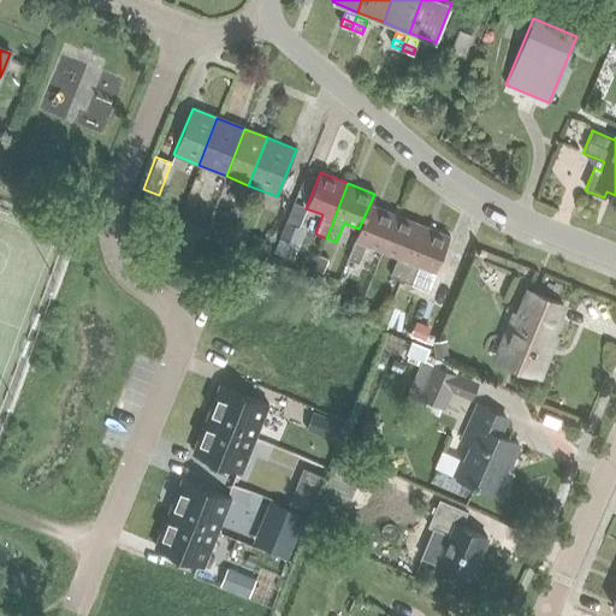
[(395,215),(369,205),(359,229),(347,259),(359,264),(366,244),(381,252),(395,215)]
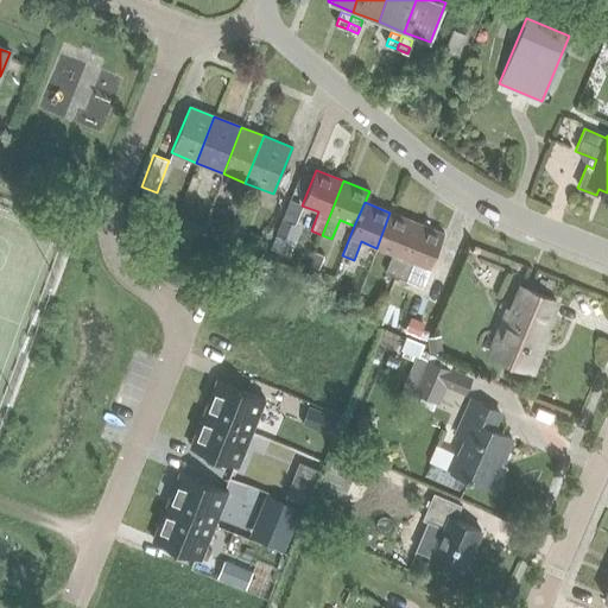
[(385,272),(394,277),(416,222),(390,213),(377,248),(392,254),(385,272)]
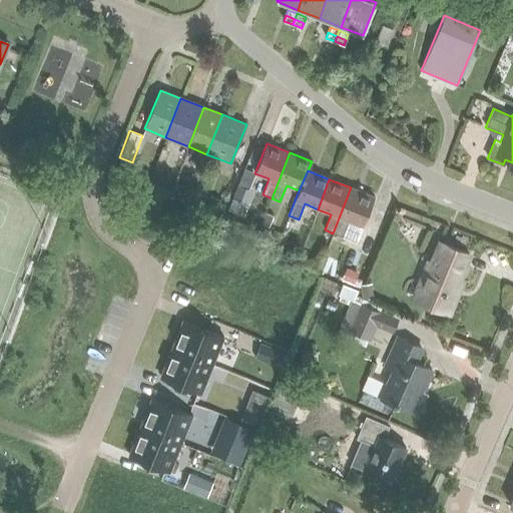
[(374,197),(351,187),(333,233),(342,237),(349,221),(362,226),(374,197)]
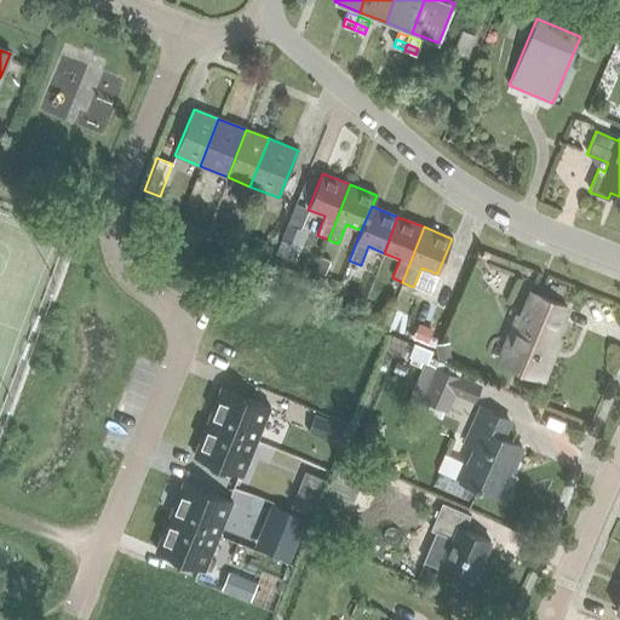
[(274,252),(287,257),(291,259),(296,247),(279,240),(274,252)]
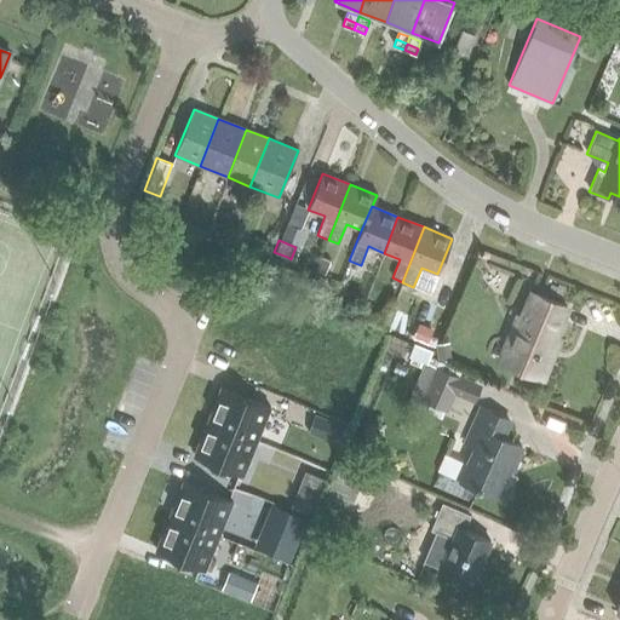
[(329,262),(320,258),(315,271),(325,275),(329,262)]
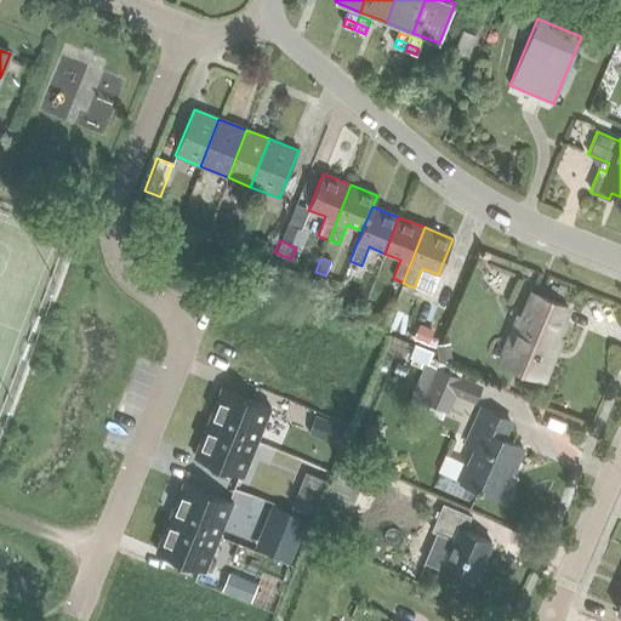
[(542,379),(551,358),(547,355),(567,307),(533,294),(523,319),(518,318),(501,362),(542,379)]
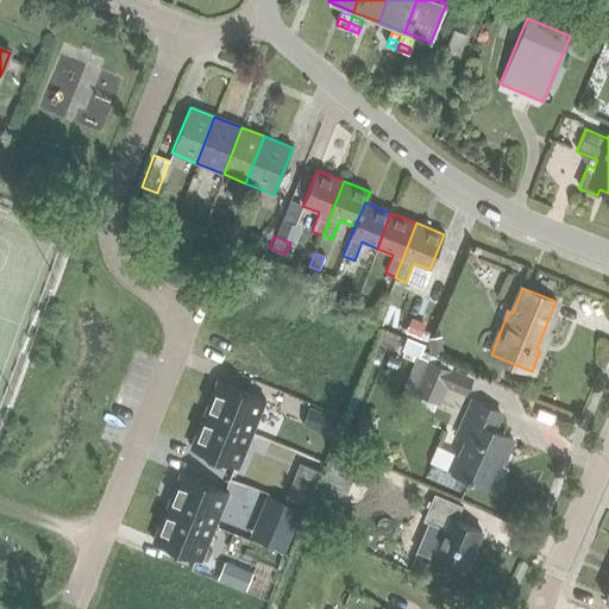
[(405,331),(420,338),(426,324),(410,318),(405,331)]
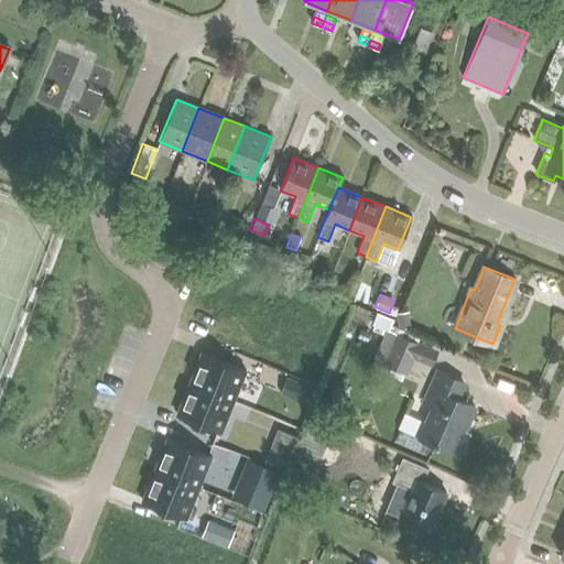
[(410,327),(408,311),(394,313),(397,329),(410,327)]
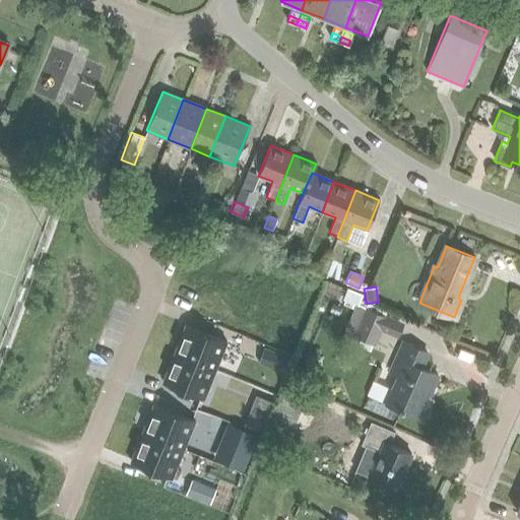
[(346,288),(342,300),(356,306),(362,295),(346,288)]
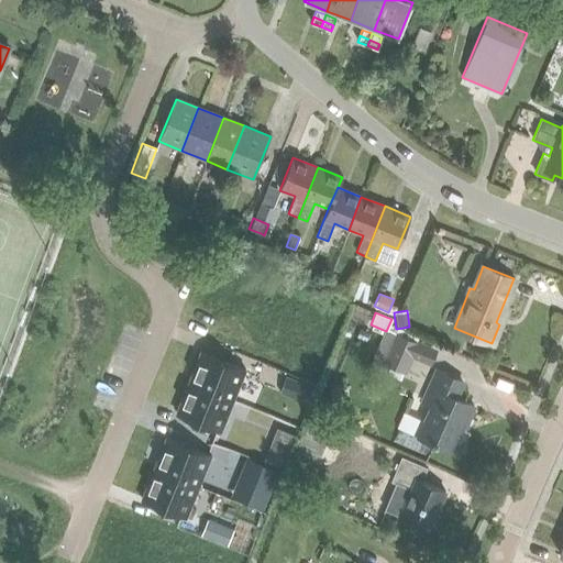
[(373,360),(401,372),(414,344),(385,332),(373,360)]
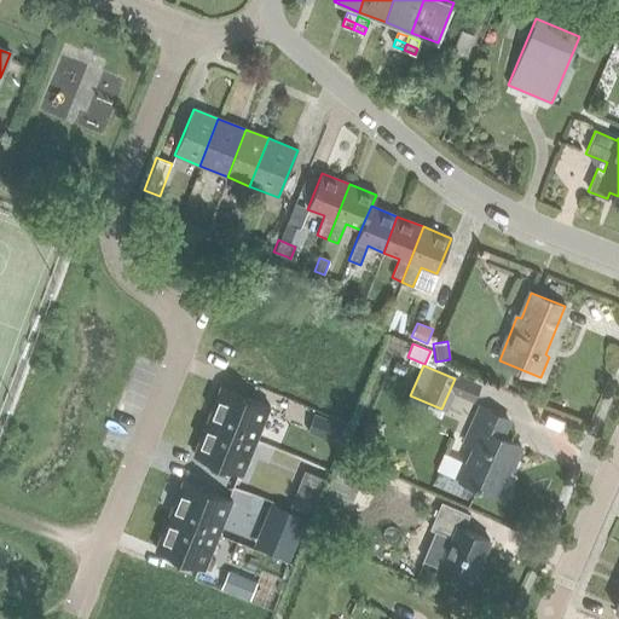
[(206,421),(255,440),(270,406),(220,387),(206,421)]
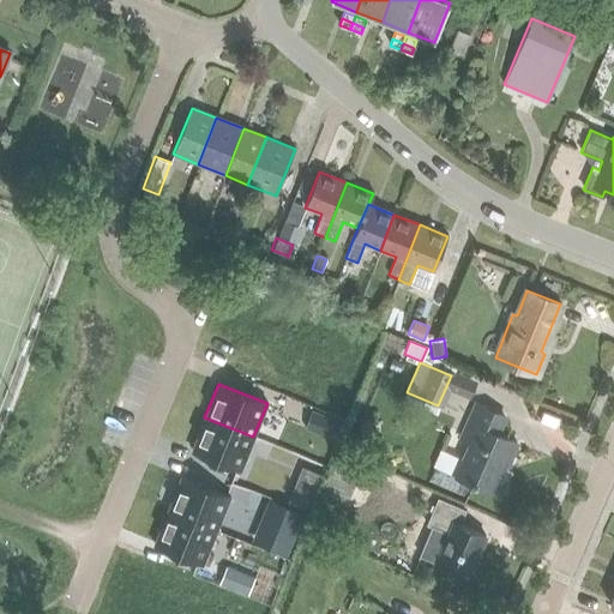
[(336,392),(329,409),(342,415),(350,397),(336,392)]
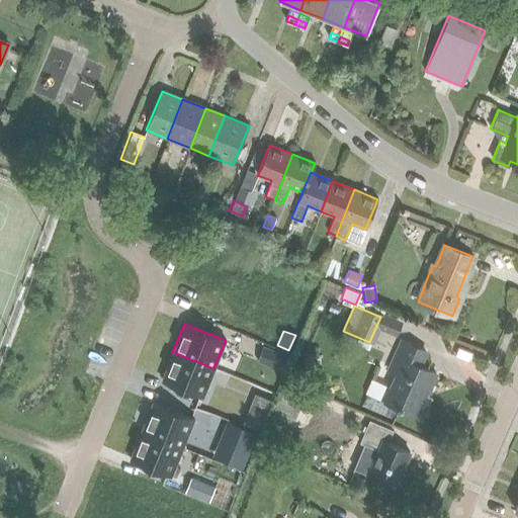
[(424,350),(400,340),(386,370),(396,374),(390,390),(386,389),(382,400),(384,401),(384,402),(397,408),(401,410),(401,409),(421,418),(428,400),(425,398),(435,373),(417,366),(424,350)]
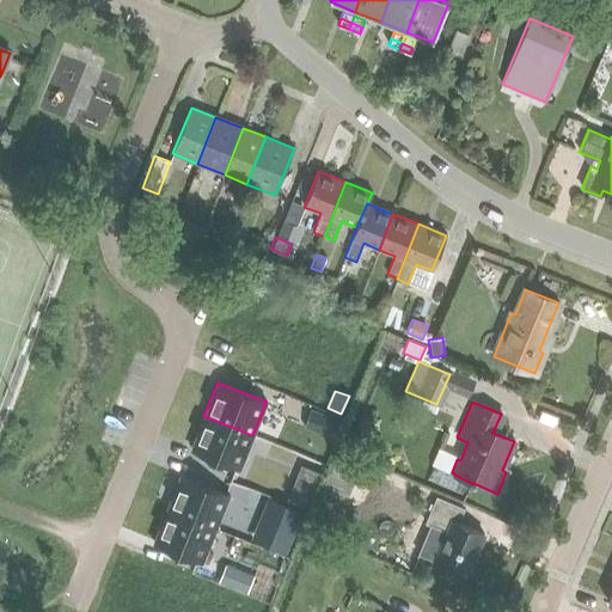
[(311,409),(304,428),(330,439),(337,420),(311,409)]
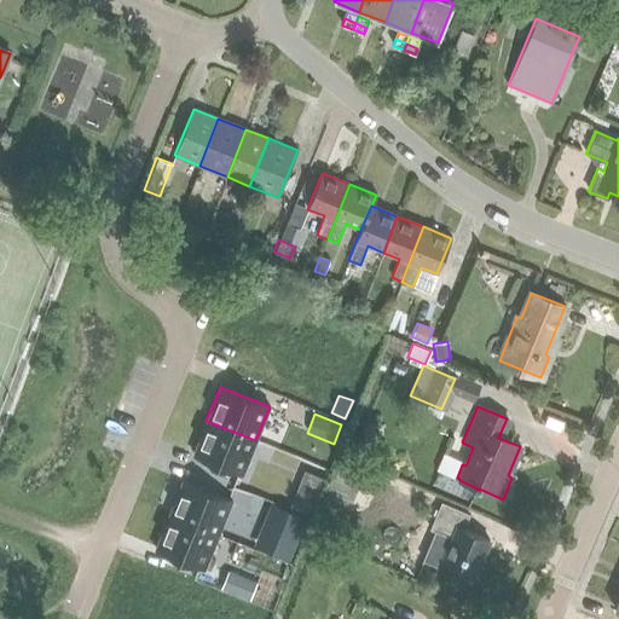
[(255,440),(206,421),(192,455),(242,474),(255,440)]
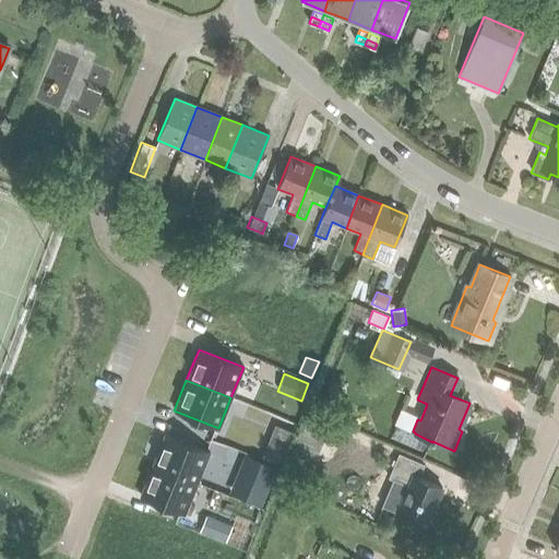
[(284,396),(277,413),(294,419),(300,403),(284,396)]
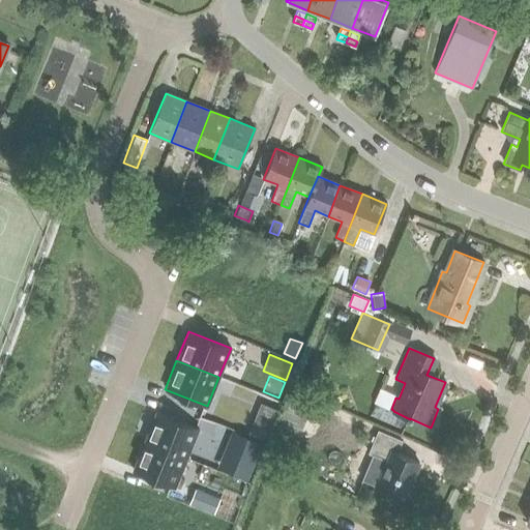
[(260,403),(256,414),(271,419),(275,409),(260,403)]
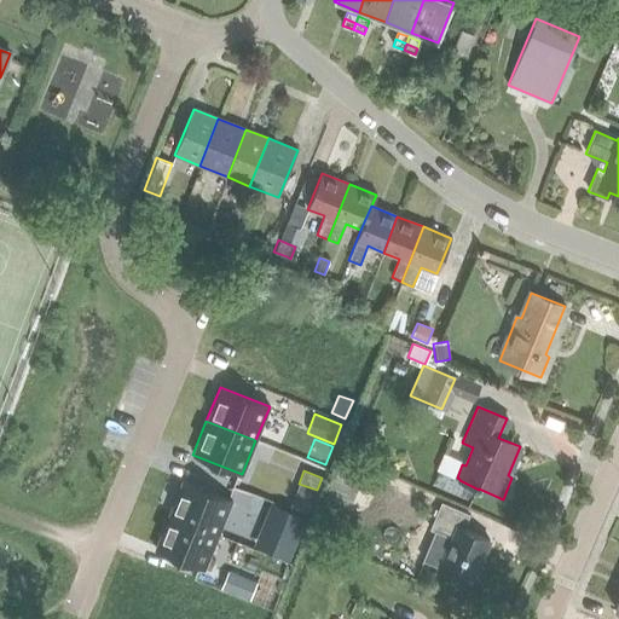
[(218,534),(231,501),(181,481),(168,515),(218,534)]
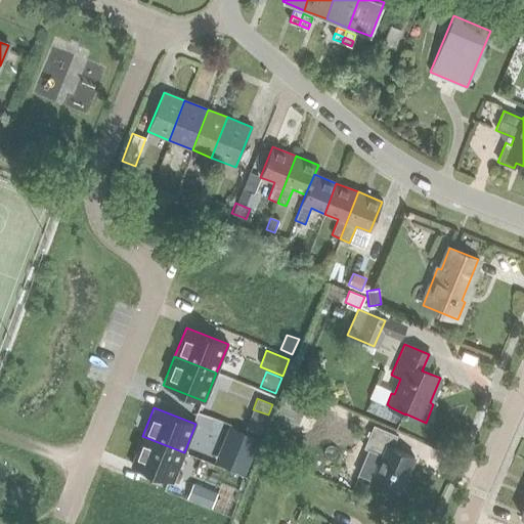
[(399,492),(413,457),(391,448),(396,436),(374,426),(363,448),(368,450),(357,474),(372,480),(372,481),(399,492)]
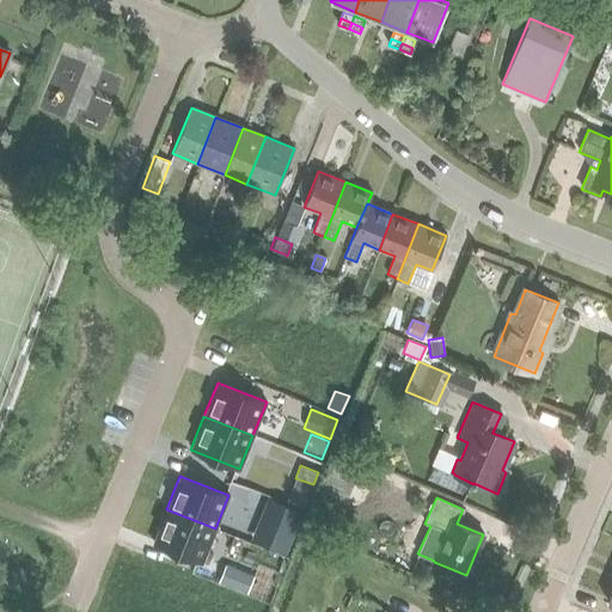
[(215,528),(166,509),(153,543),(202,562),(215,528)]
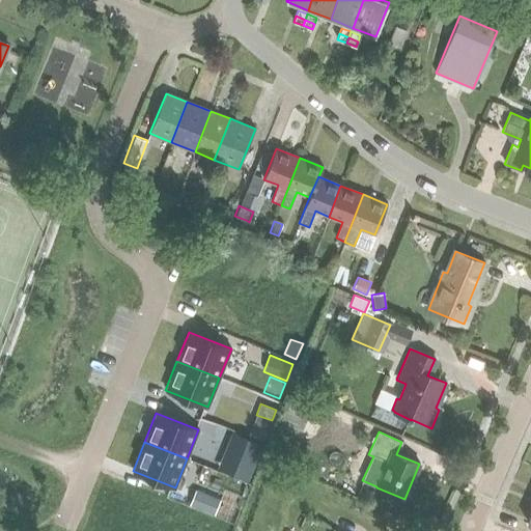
[(195,490),(189,505),(213,514),(219,499),(195,490)]
